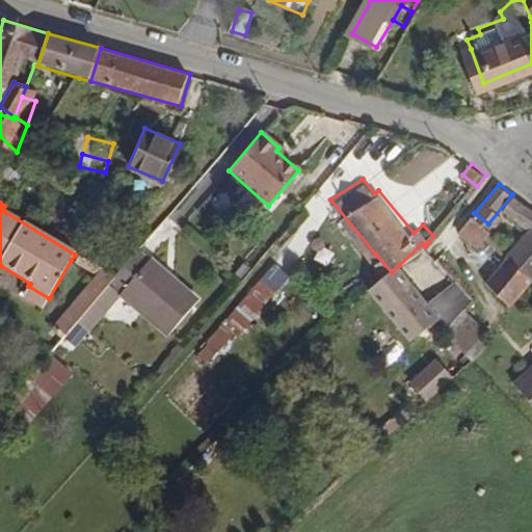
[(514,213),(531,228),(531,235),(521,249),(531,258),(531,209),(524,203),(514,213)]
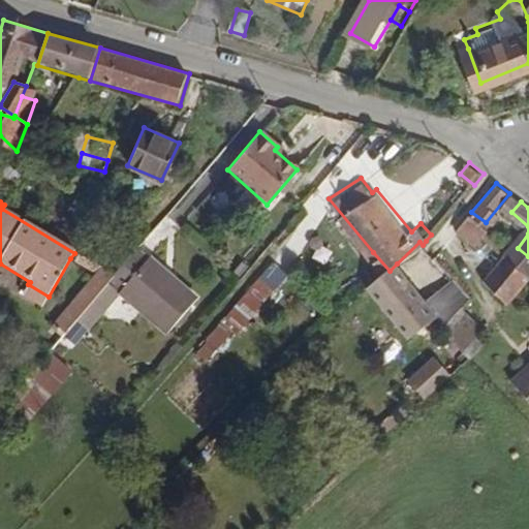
[(460,226),(473,238),(486,222),(471,212),(460,226)]
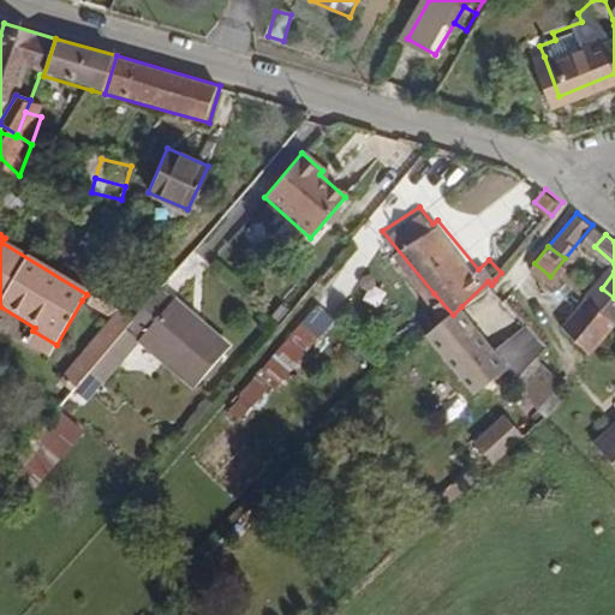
[(461,306),(465,311),(491,285),(488,281),(461,306)]
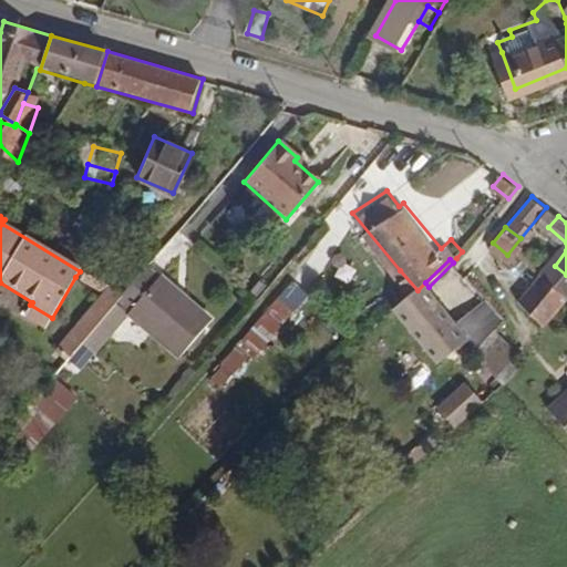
[(214,319),(148,263),(123,292),(186,349),(214,319)]
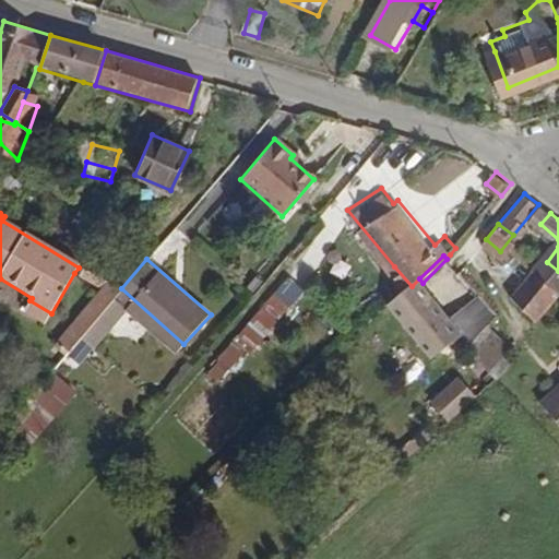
[(540,322),(549,312),(558,299),(558,271),(547,262),(515,301),(540,322)]
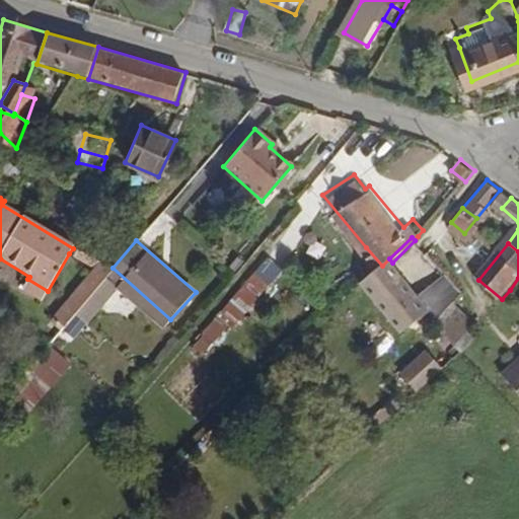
[(278,265),(286,255),(276,246),(218,314),(230,325),(280,268),(278,265)]
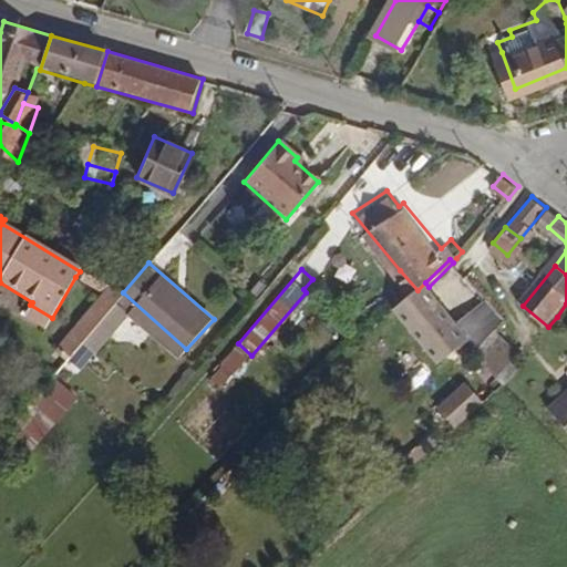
[(110,290),(83,274),(80,279),(105,296),(110,290)]
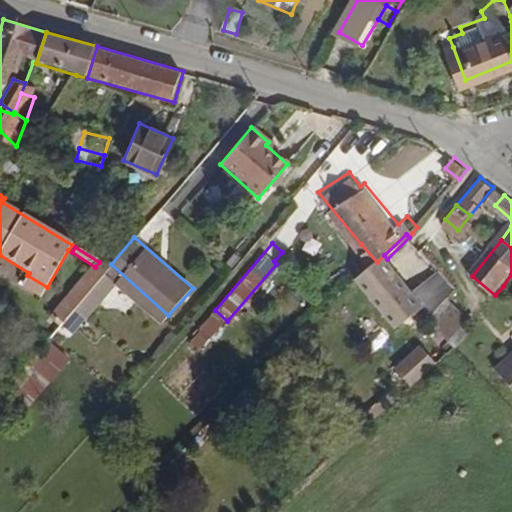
[(433,305),(416,288),(387,259),(384,255),(377,262),(379,265),(361,284),(406,330),(433,305)]
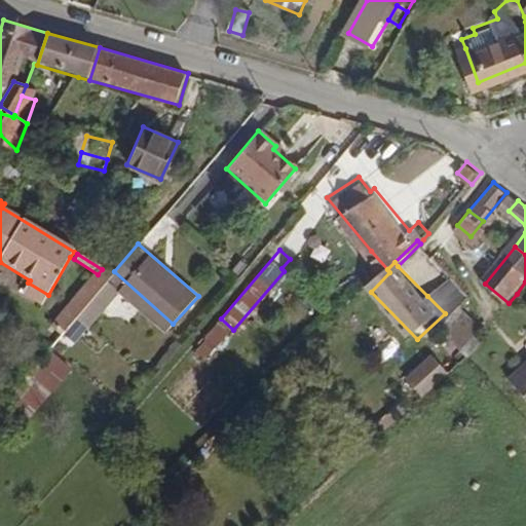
[(66,328),(76,315),(109,277),(111,275),(102,269),(98,274),(58,321),(66,328)]
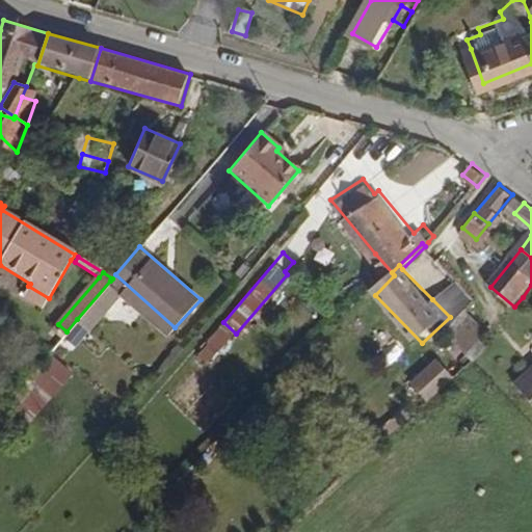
[(470,314),(484,295),(459,272),(432,299),(450,317),(453,319),(459,326),(470,314)]
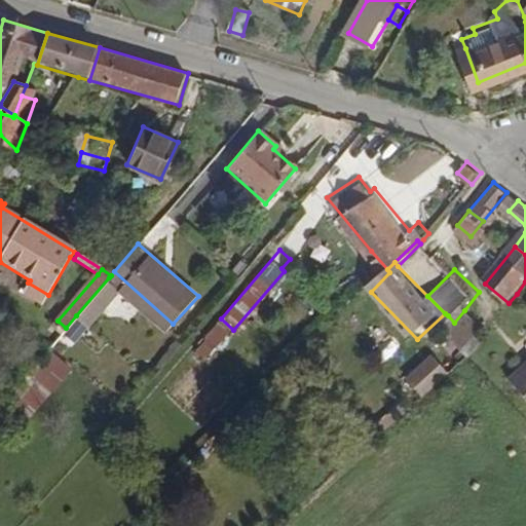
[(109,277),(168,329),(173,324),(114,271),(111,275),(109,277)]
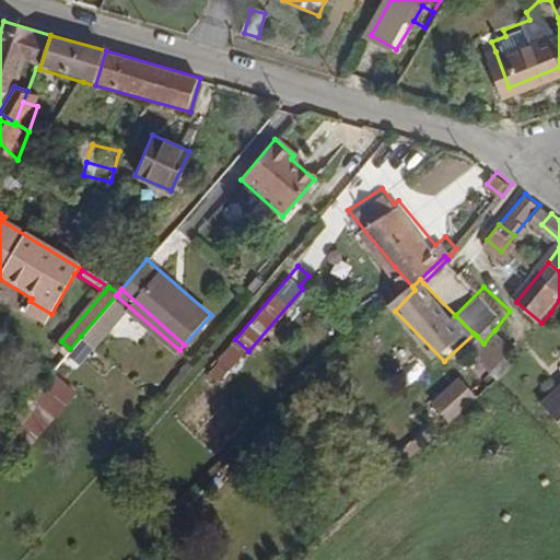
[(22,314),(44,326),(51,314),(30,301),(22,314)]
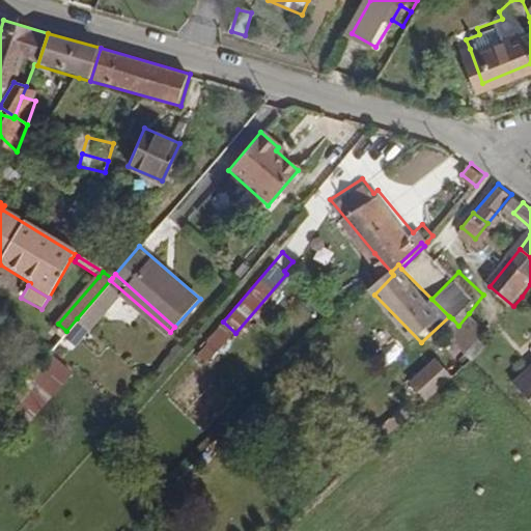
[(476,355),(491,335),(469,313),(458,326),(453,331),(476,355)]
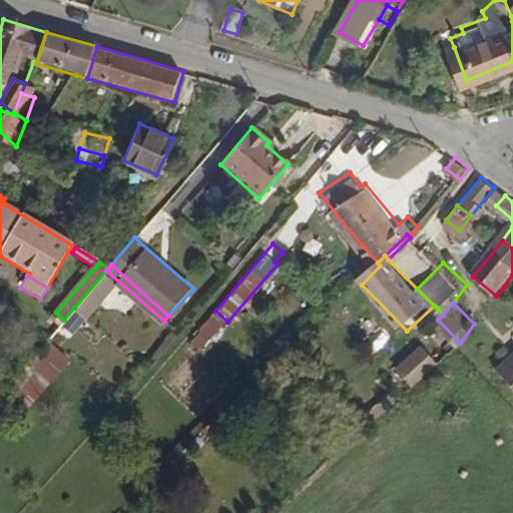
[(200,329),(201,330),(194,339),(205,348),(224,326),(212,315),(200,329)]
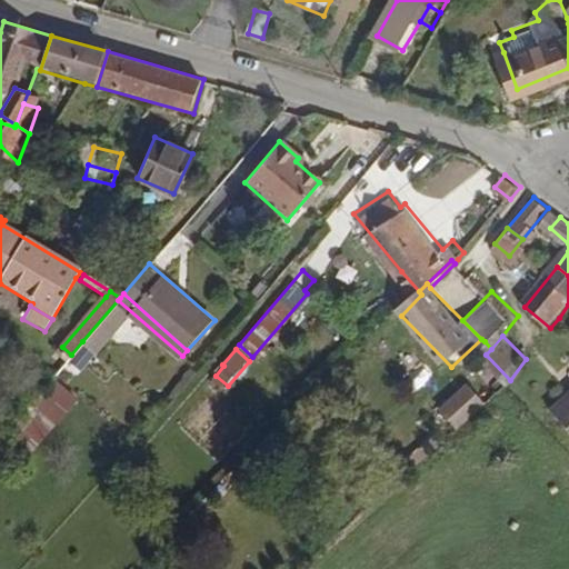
[(67,383),(81,366),(69,357),(56,375),(67,383)]
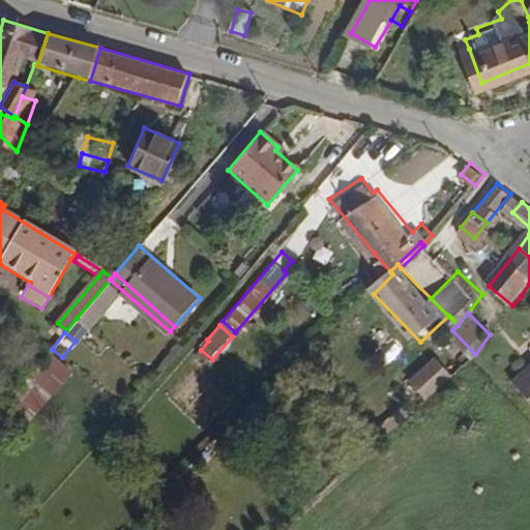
[(209,362),(212,359),(201,350),(199,352),(209,362)]
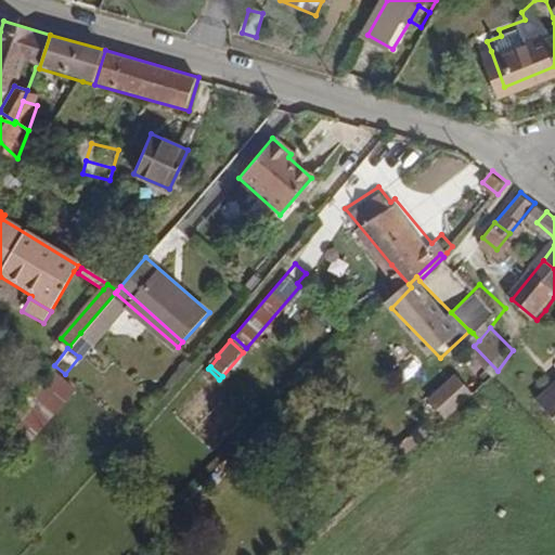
[(17,415),(38,434),(78,390),(57,372),(17,415)]
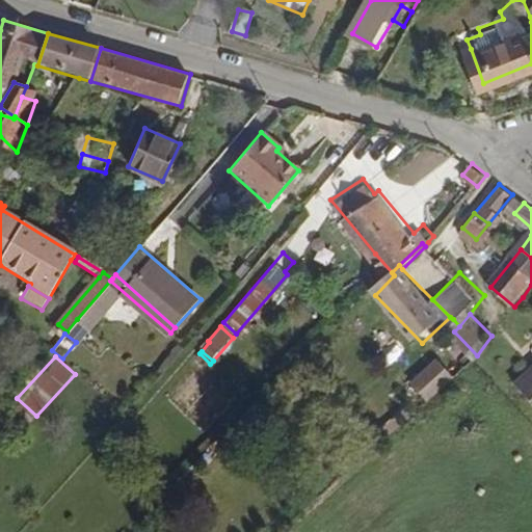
[(437,357),(409,380),(426,401),(454,378),(437,357)]
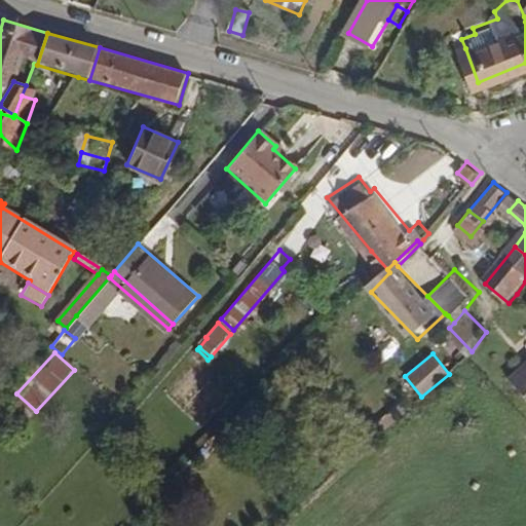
[(525,385),(525,363),(515,374),(525,385)]
